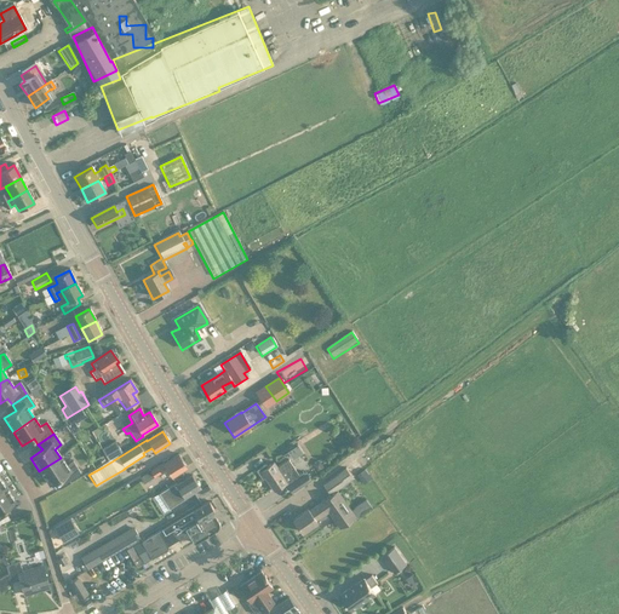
[(108,462),(121,454),(114,443),(102,451),(108,462)]
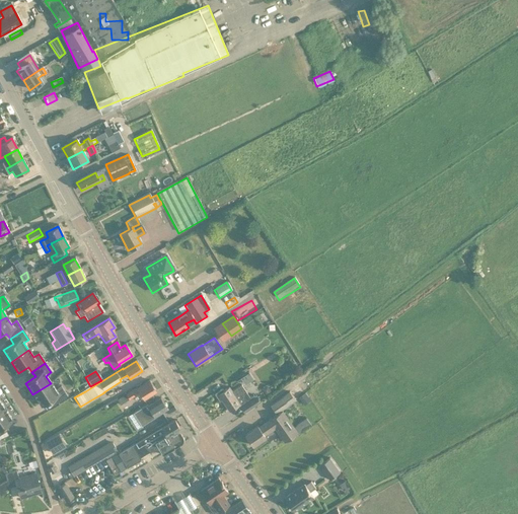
[(209,389),(220,382),(217,377),(206,384),(209,389)]
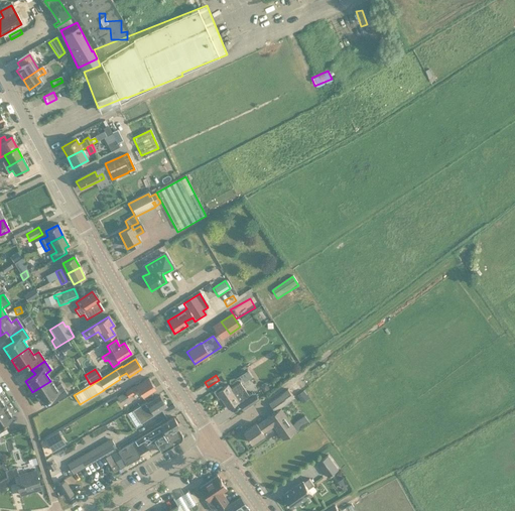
[(147,378),(124,394),(127,398),(128,398),(138,392),(142,398),(155,390),(148,379),(147,378)]
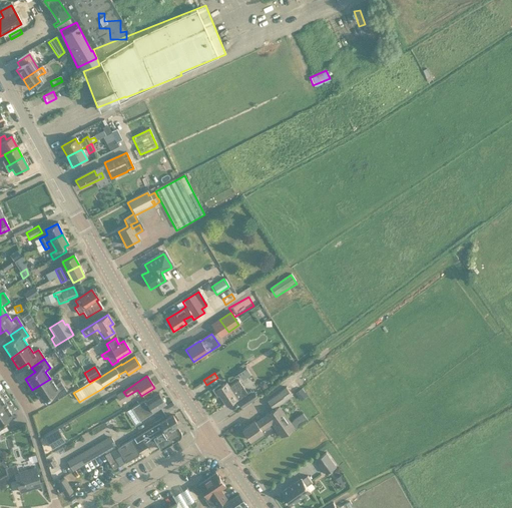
[(50,379),(32,390),(40,402),(50,395),(53,400),(66,392),(59,382),(54,386),(50,379)]
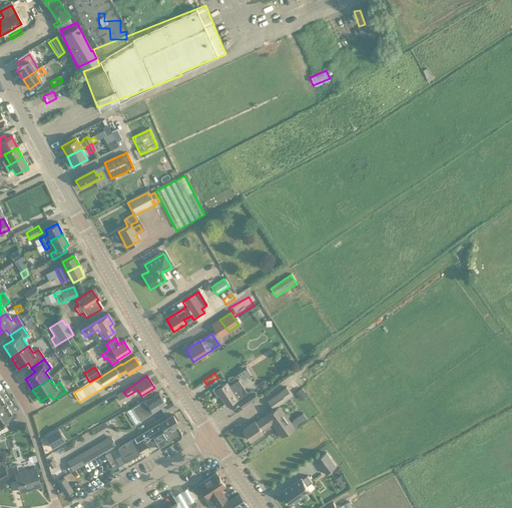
[(225,384),(220,388),(219,386),(211,391),(216,398),(218,397),(225,408),(235,401),(240,409),(257,398),(252,392),(250,393),(249,392),(246,394),(238,382),(228,388),(225,384)]
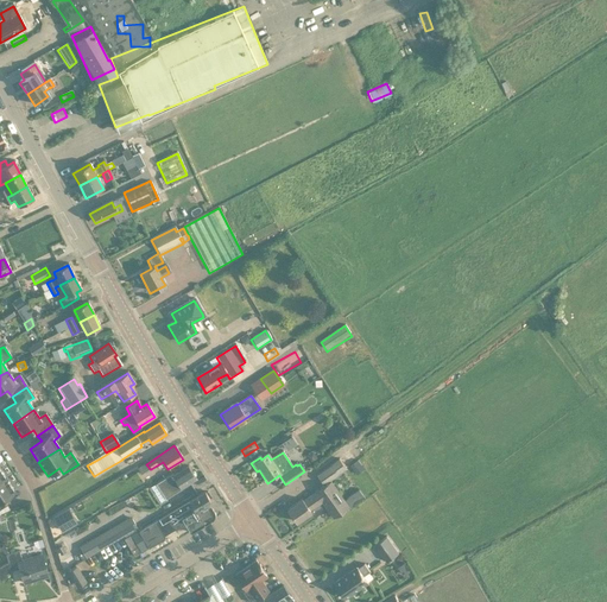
[(327,469),(334,480),(347,470),(339,460),(327,469)]
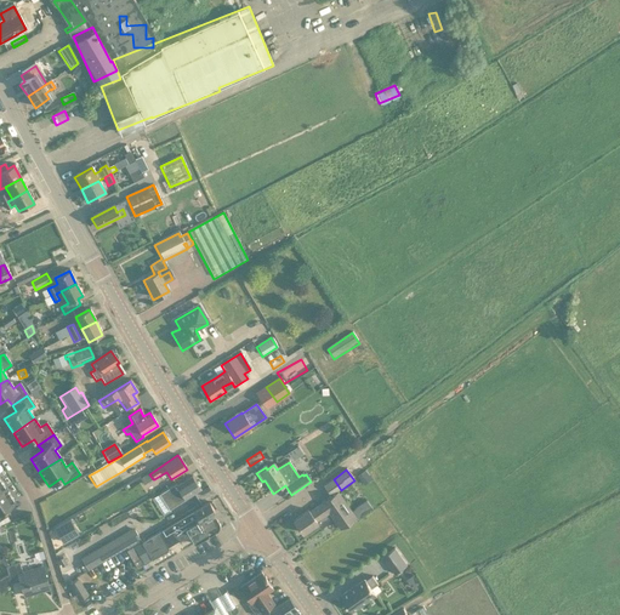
[(200,490),(192,477),(177,487),(175,485),(159,495),(169,511),(200,490)]
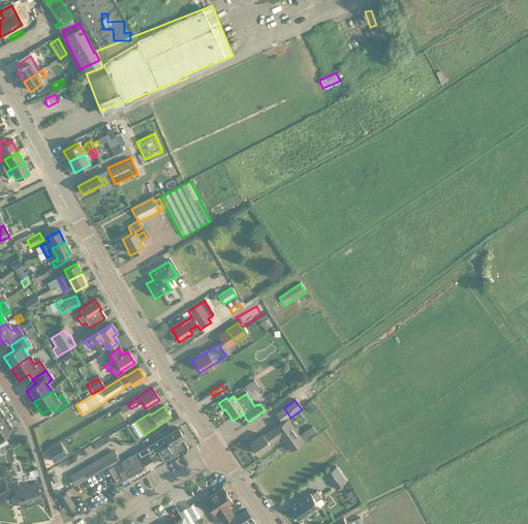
[(290,418),(284,408),(274,414),(280,424),(287,420),(290,418)]
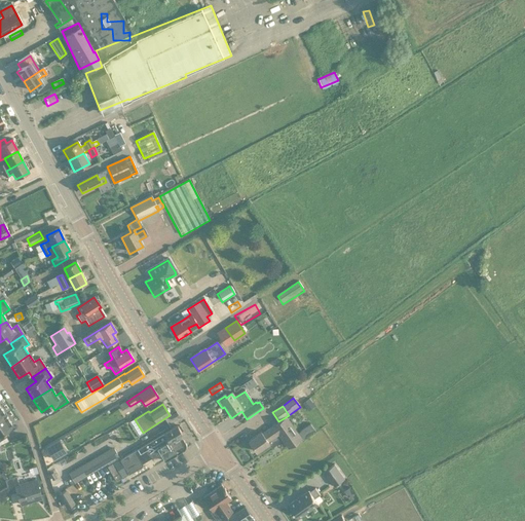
[(4,414),(0,416),(0,441),(5,438),(2,433),(12,426),(4,414)]
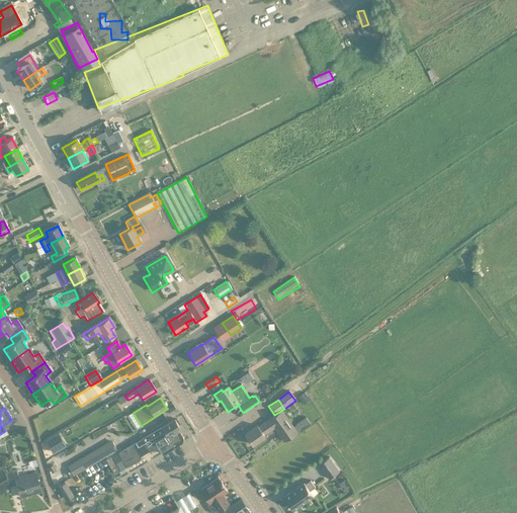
[(281,412),(268,421),(269,421),(274,429),(282,442),(295,433),(281,412)]
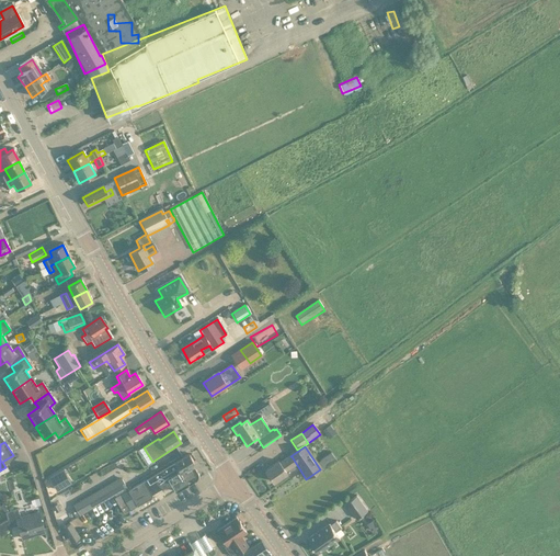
[(189,455),(143,483),(127,492),(137,508),(150,499),(151,496),(170,485),(175,494),(194,483),(196,480),(197,479),(197,477),(197,476),(197,475),(197,474),(192,464),(193,463),(192,462),(194,461),(191,455),(189,456),(189,455)]
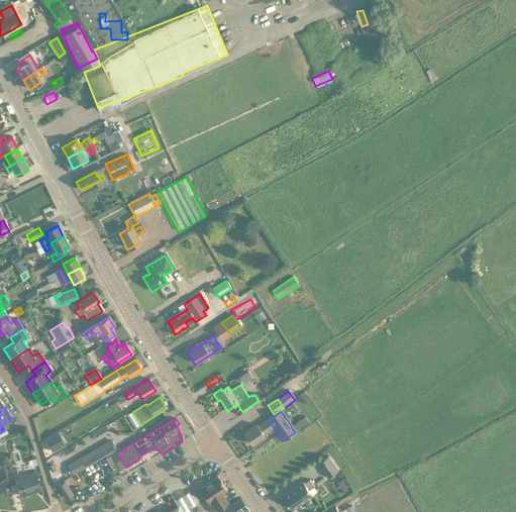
[(269,420),(268,420),(256,427),(255,426),(243,434),(251,445),(264,437),(263,435),(274,428),(269,420)]
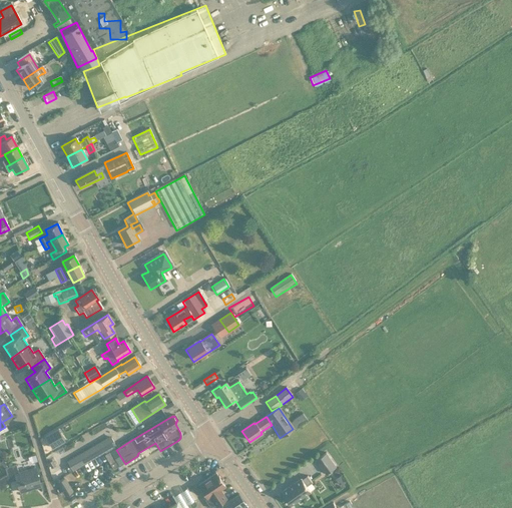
[(64,442),(57,430),(44,437),(51,450),(64,442)]
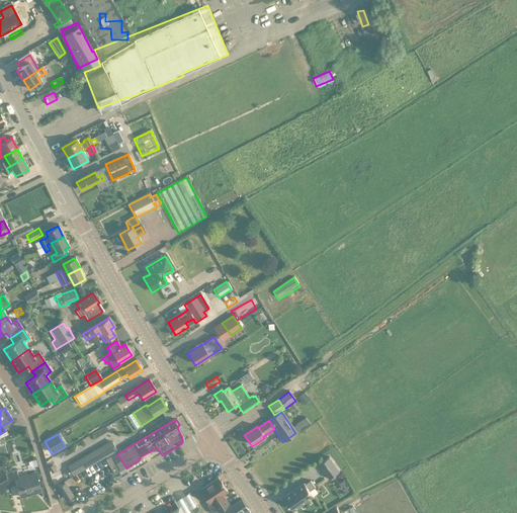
[(111,442),(68,468),(73,477),(116,451),(111,442)]
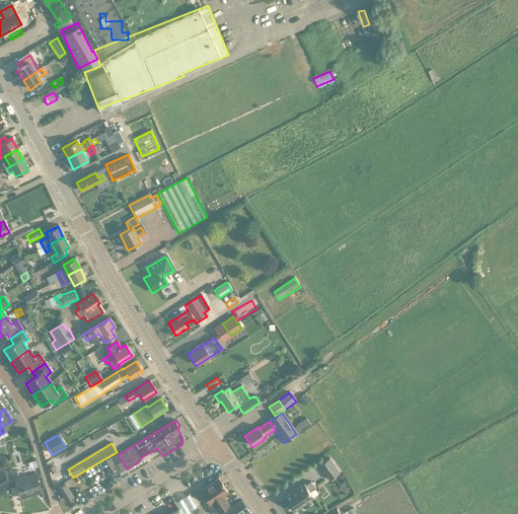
[(254,465),(264,457),(259,452),(249,460),(254,465)]
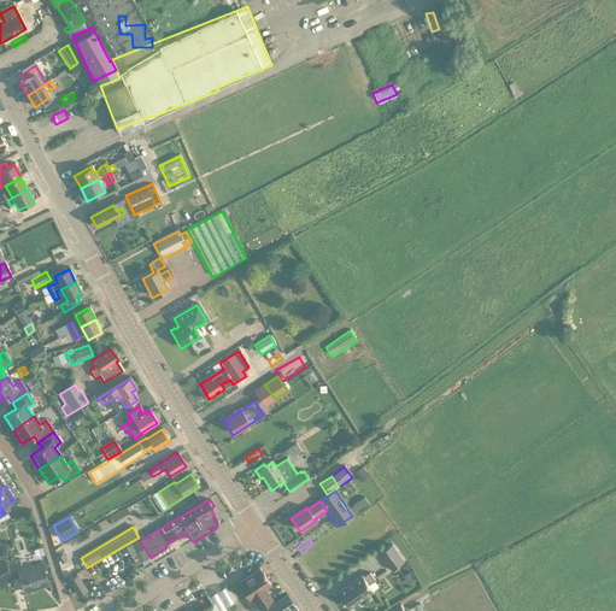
[(135,567),(151,558),(140,541),(140,540),(124,548),(135,567)]
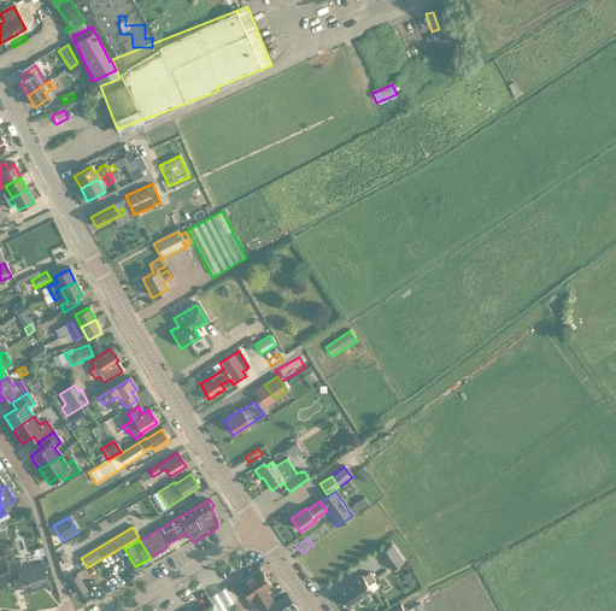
[(392,571),(404,563),(392,546),(380,554),(392,571)]
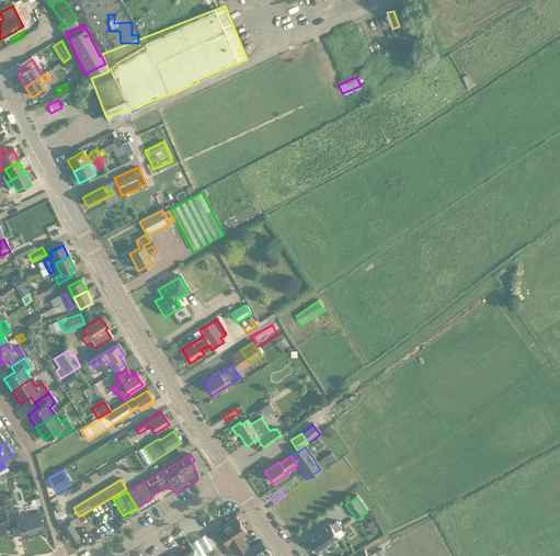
[(7,521),(10,530),(18,526),(21,541),(44,533),(38,514),(20,520),(16,510),(4,514),(7,521)]
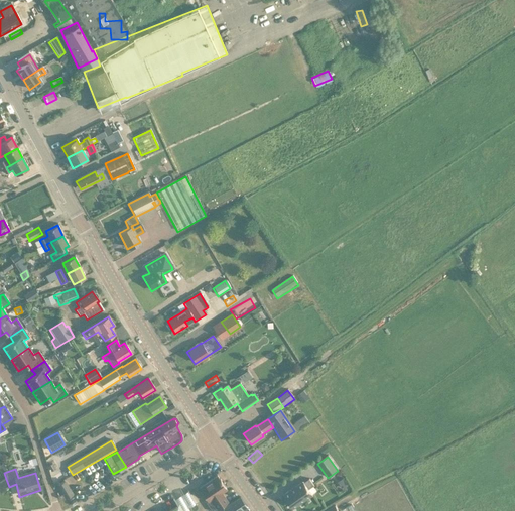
[(279,486),(283,492),(303,482),(300,475),(279,486)]
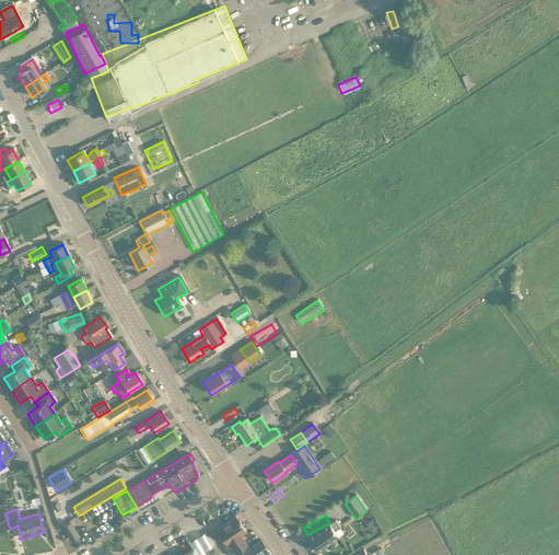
[(216,531),(225,545),(223,547),(228,554),(234,554),(246,546),(240,536),(245,533),(235,518),(216,531)]
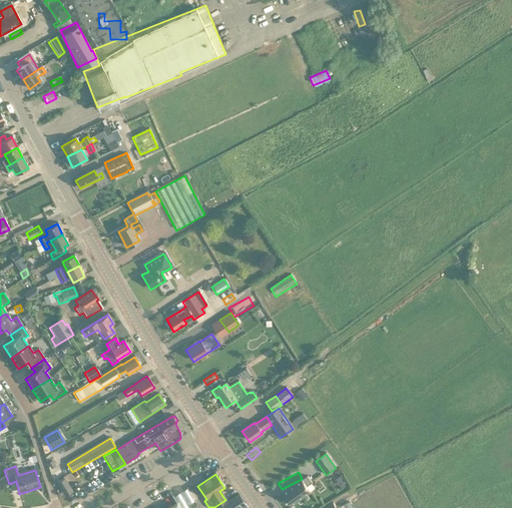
[(0,488),(9,484),(6,476),(0,479),(0,488)]
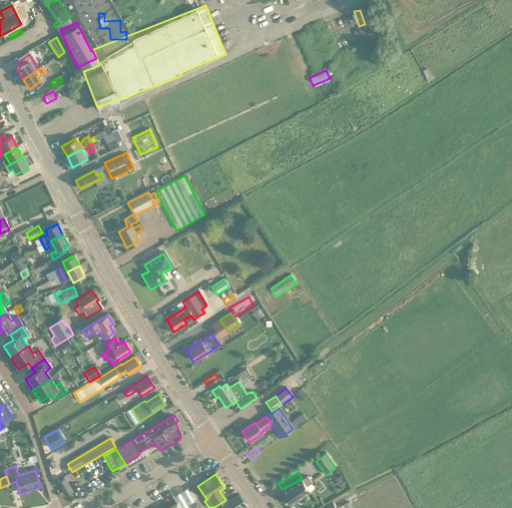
[(282,493),(291,506),(311,492),(307,487),(312,483),(308,477),(303,481),(302,479),(282,493)]
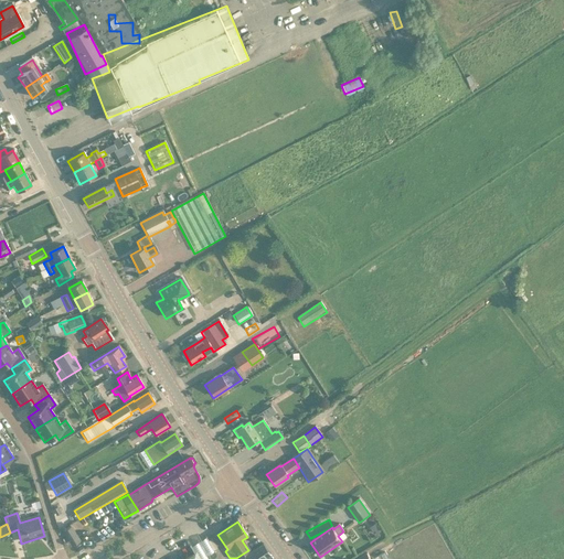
[(70,527),(63,531),(72,546),(78,541),(70,527)]
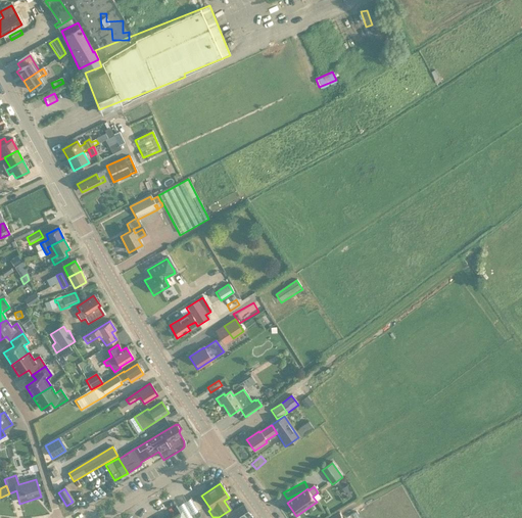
[(190,517),(190,516),(197,511),(190,499),(175,508),(179,515),(175,517),(190,517)]
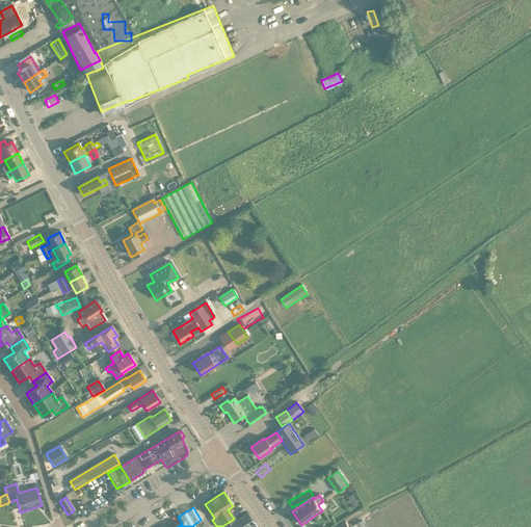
[(250,526),(254,524),(246,514),(230,525),(231,526),(250,526)]
